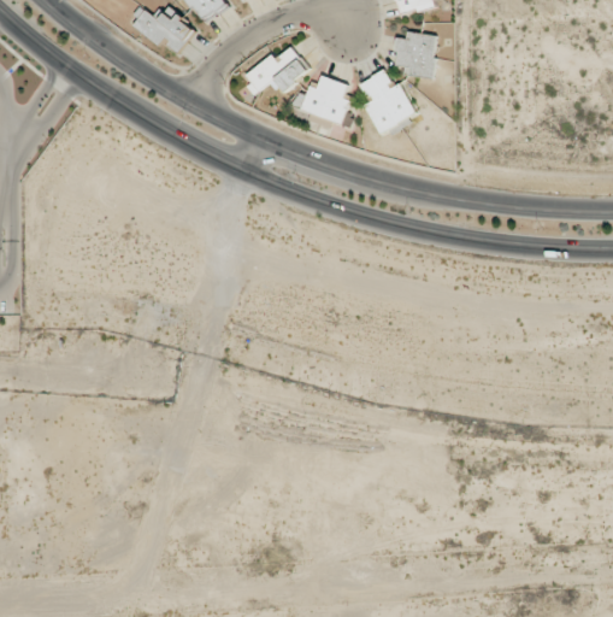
[(228,5),(224,0),(188,0),(201,21),(228,5)]
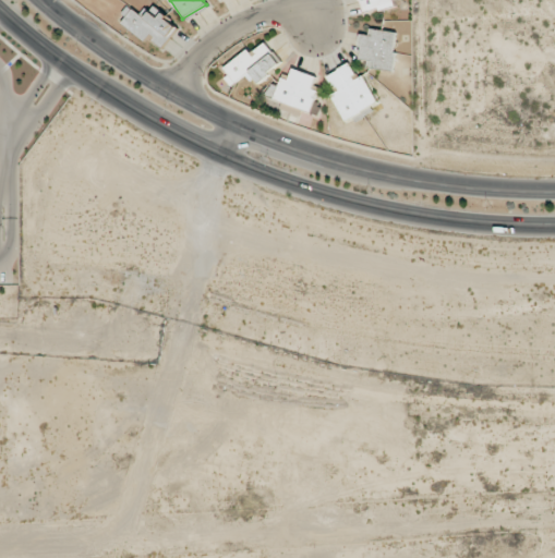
[(357,0),(360,12),(399,1),(399,0),(357,0)]
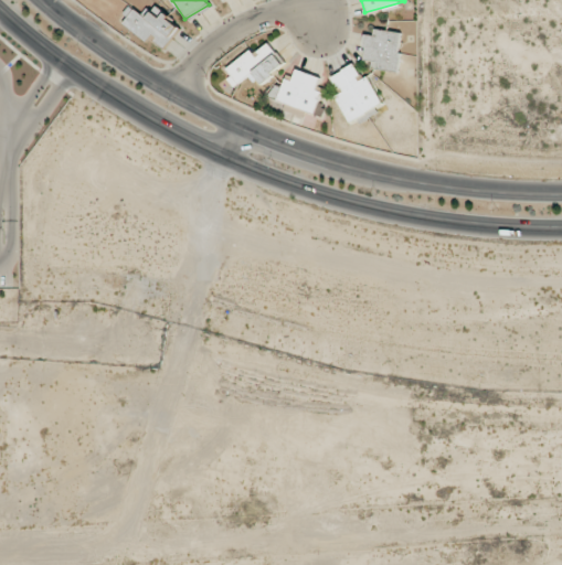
[(119,23),(144,41),(147,36),(162,48),(178,27),(160,14),(158,18),(148,11),(144,18),(129,8),(119,23)]
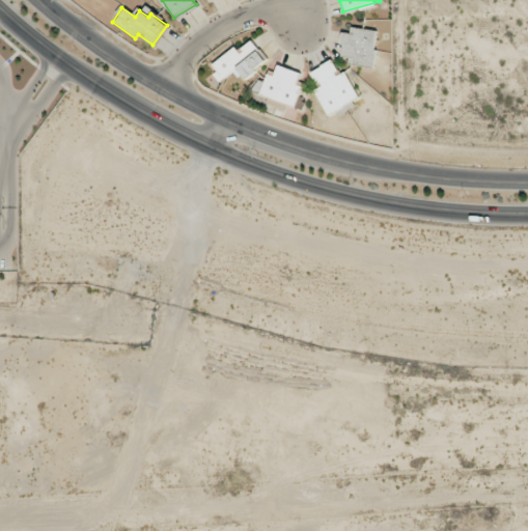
[(350,64),(370,67),(376,31),(353,27),(352,34),(341,32),(338,54),(351,56),(350,64)]
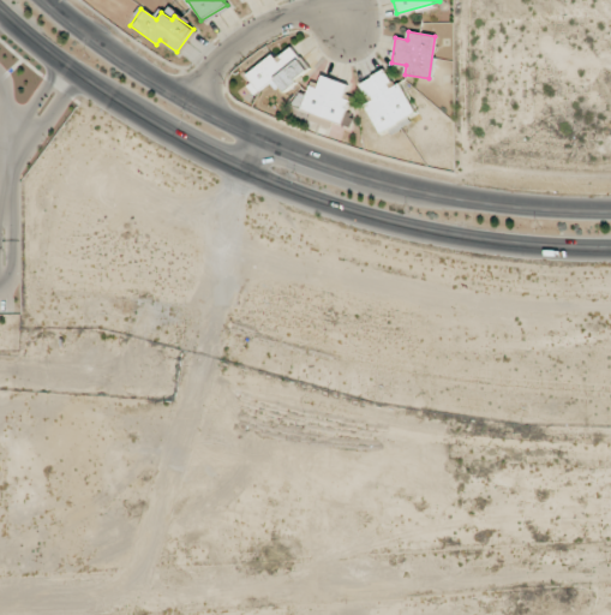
[(241,76),(253,94),(268,83),(276,94),(294,81),(293,78),(306,69),(291,46),(275,57),(273,54),(241,76)]
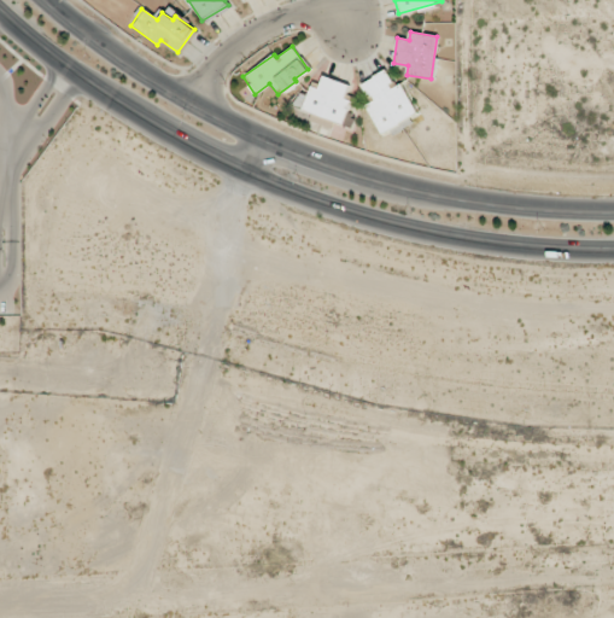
[(399,83),(391,87),(382,70),(358,83),(366,100),(363,101),(378,133),(415,115),(399,83)]
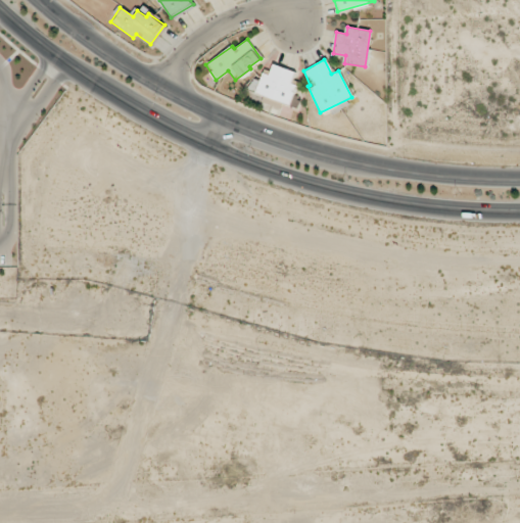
[(294,72),(272,64),(268,75),(261,73),(258,81),(250,78),(246,90),(288,104),(295,85),(290,83),(294,72)]
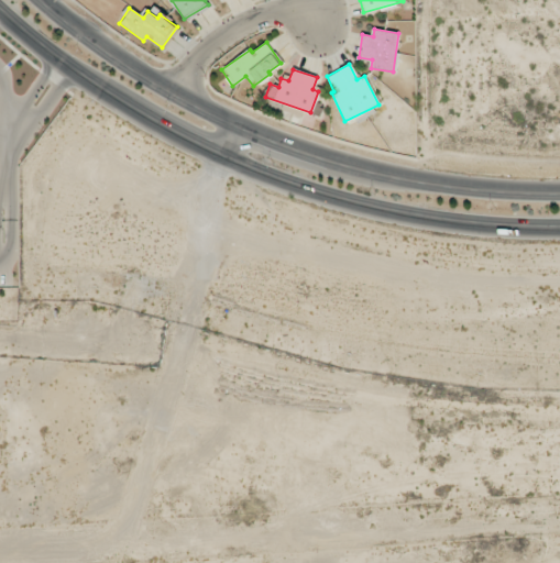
All buildings are outlined.
